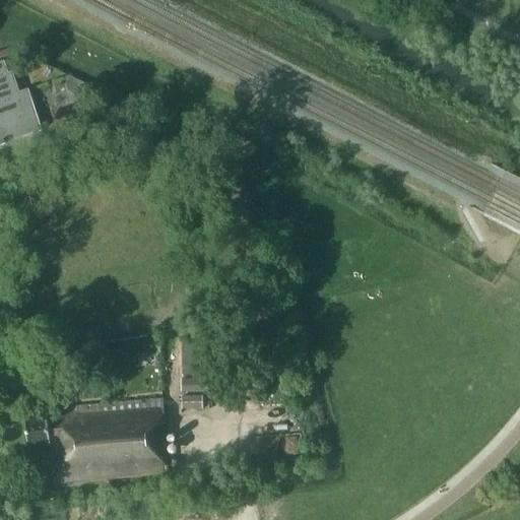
[(6,141),(43,130),(29,90),(16,94),(5,62),(0,63),(0,143),(1,143),(2,145),(7,143),(6,141)]
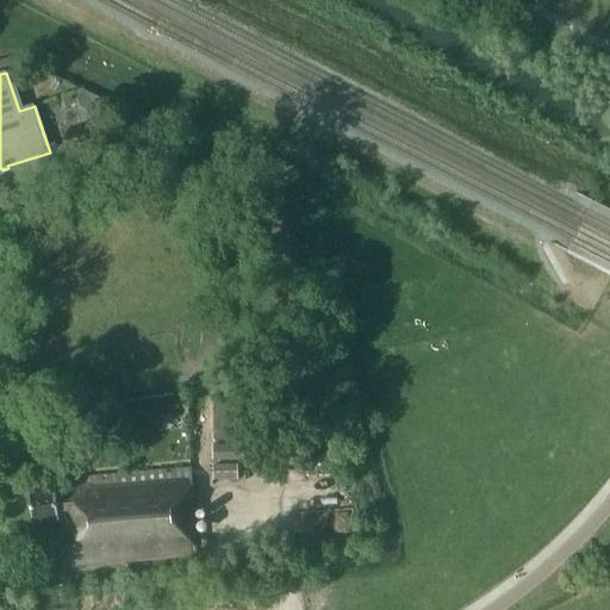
[(213,460),(243,460),(242,443),(213,444),(213,460)]
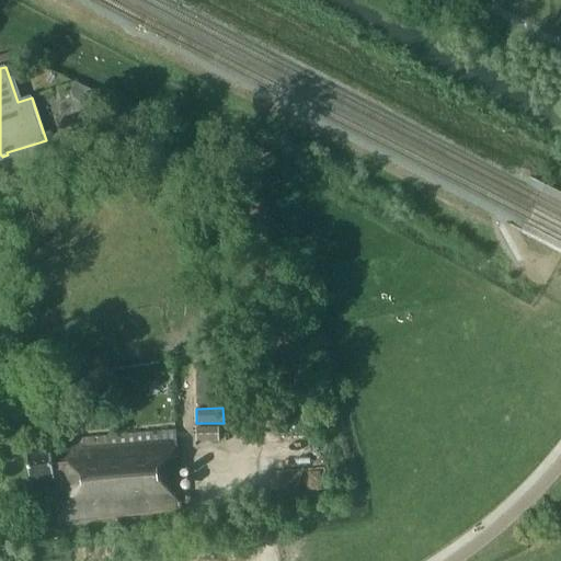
[(196,442),(219,442),(218,427),(196,427),(196,442)]
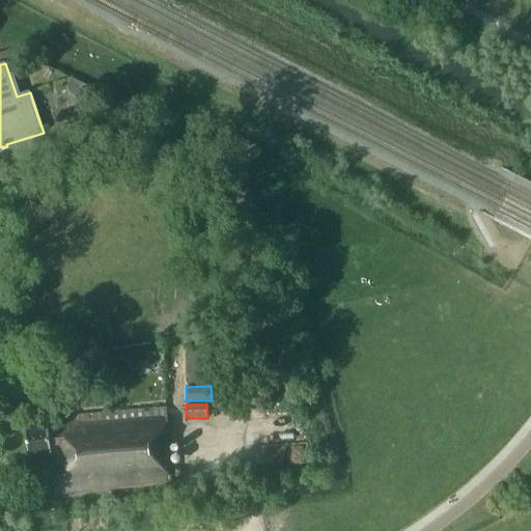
[(167,408),(70,416),(70,423),(27,428),(30,457),(53,454),(55,496),(172,484),(167,408)]
